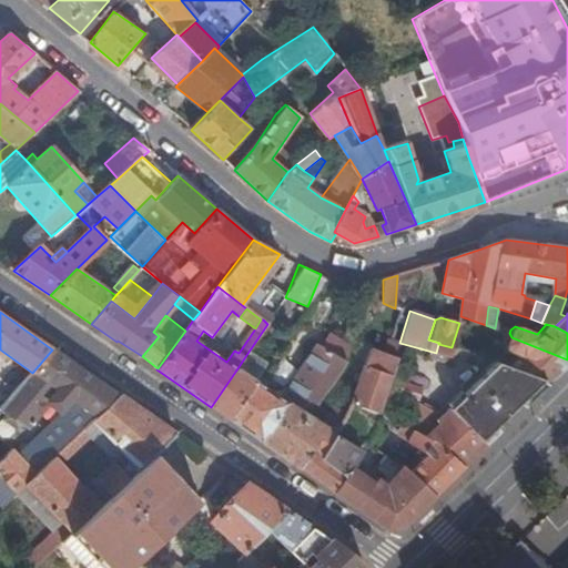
[(545,378),(551,381),(567,364),(567,359),(511,337),(507,341),(506,344),(508,350),(519,354),(509,365),(545,378)]
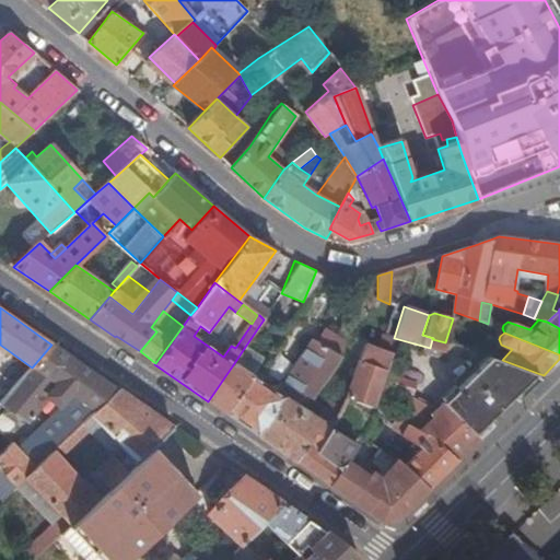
[(394,338),(387,336),(381,350),(393,354),(398,339),(394,338)]
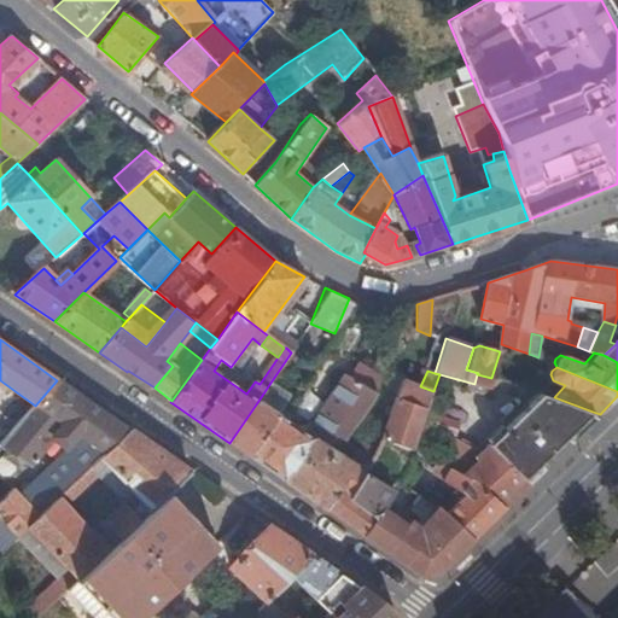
[(345,441),(375,395),(345,374),(318,417),(308,425),(293,425),(312,438),(324,444),(338,436),(345,441)]
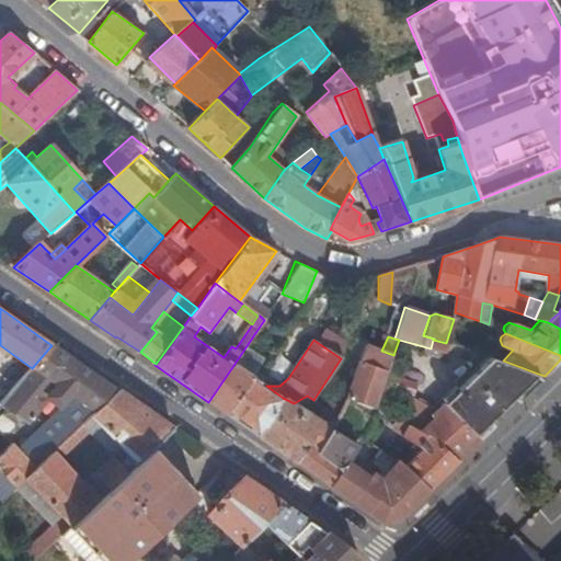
[(118,391),(52,345),(32,368),(0,404),(26,423),(58,385),(73,396),(95,412),(118,391)]
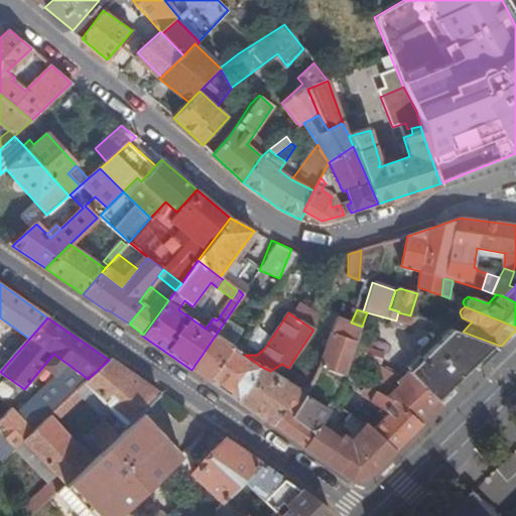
[(362,327),(351,323),(338,318),(332,333),(331,332),(318,366),(344,375),(362,327)]
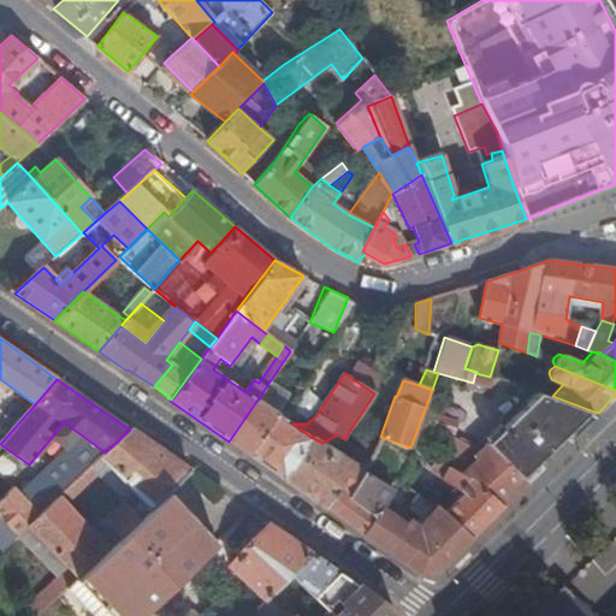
[(279,414),(291,397),(270,381),(258,400),(279,414)]
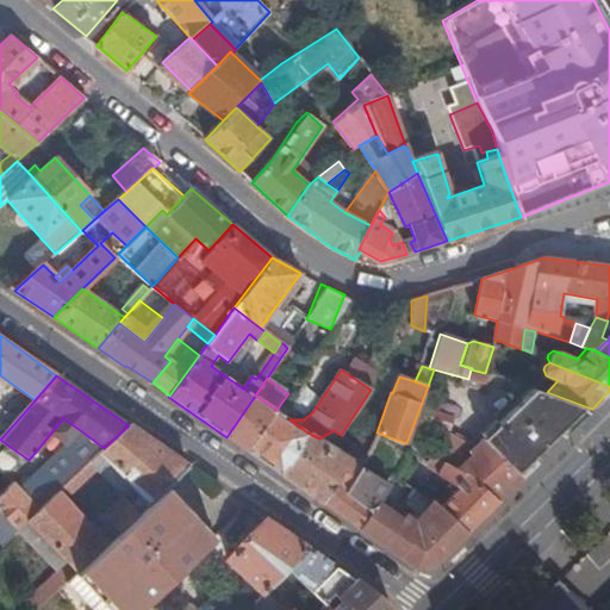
[(462,472),(462,473),(486,444),(515,474),(585,406),(547,392),(535,387),(483,439),(477,448),(462,472)]
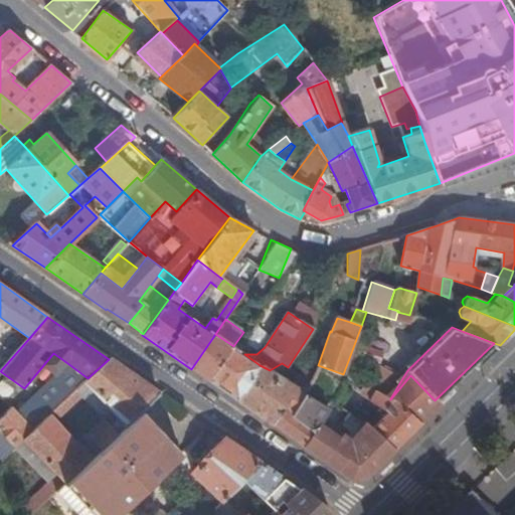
[(208,381),(233,346),(215,334),(191,369),(208,381)]
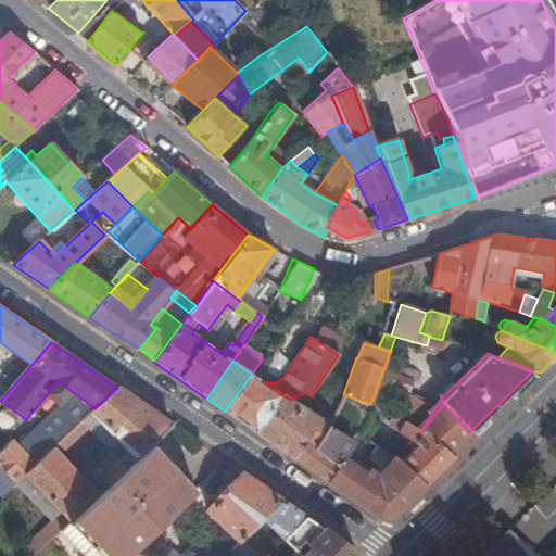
[(225,412),(255,432),(280,394),(264,382),(252,374),(225,412)]
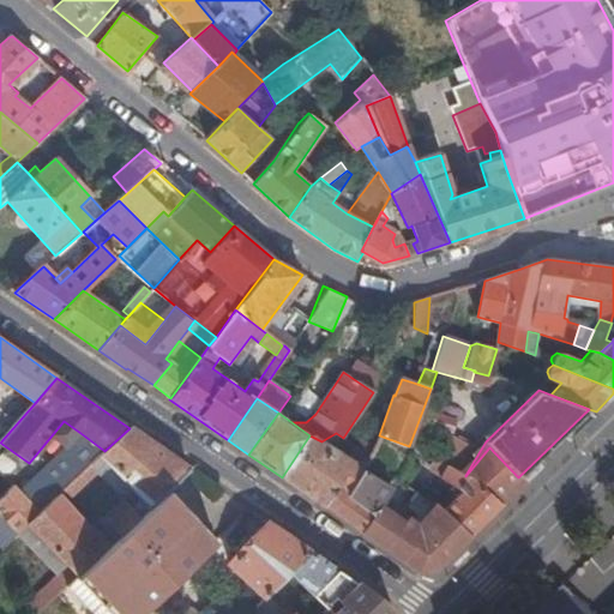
[(188,469),(130,428),(104,451),(101,455),(133,487),(150,506),(167,491),(188,469)]
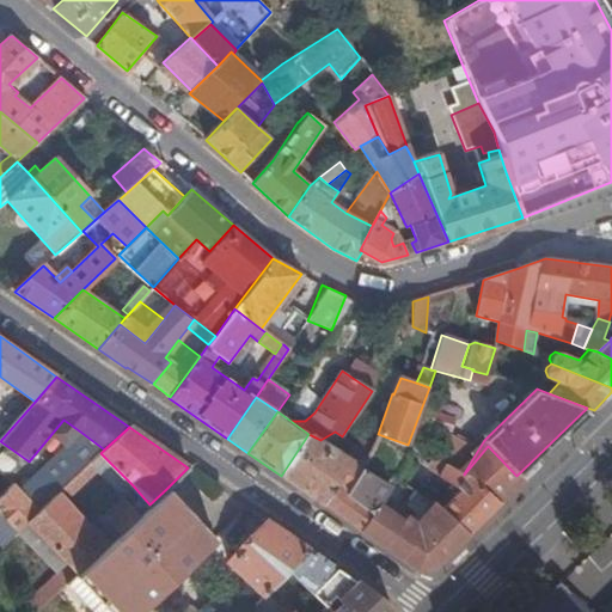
[(101,453),(104,450),(80,432),(40,470),(60,491),(90,464),(101,453)]
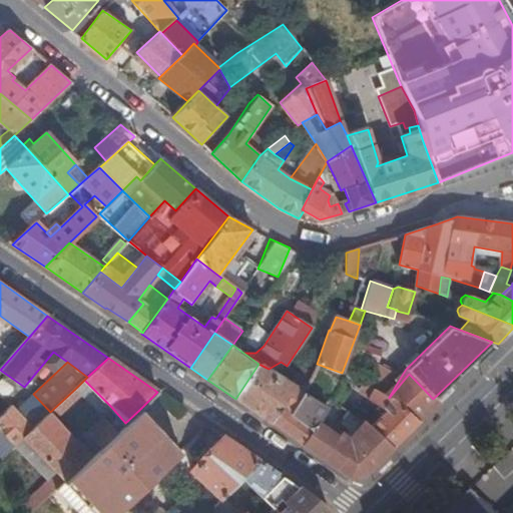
[(401,377),(379,362),(367,386),(373,389),(389,397),(401,377)]
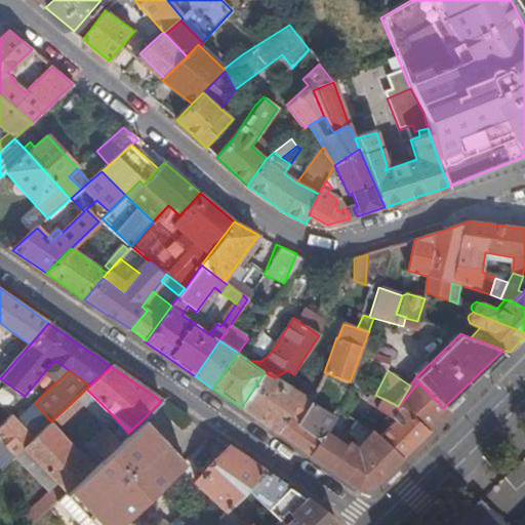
[(241,408),(309,454),(319,439),(297,422),(311,403),(300,395),(291,389),(275,377),(265,372),(241,408)]
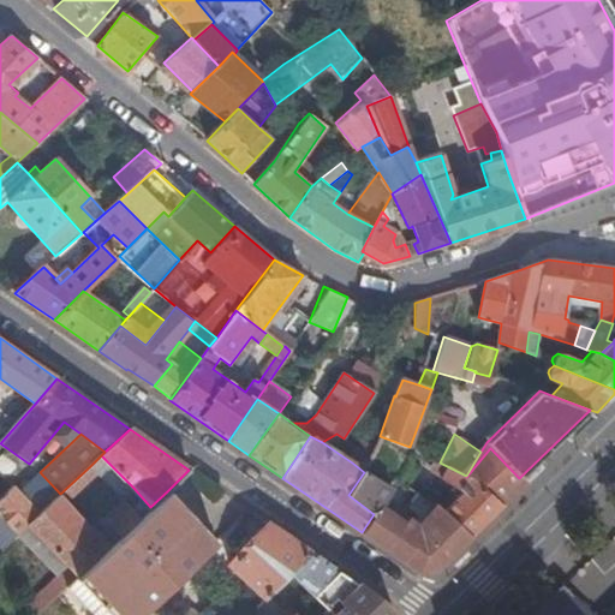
[(376,446),(364,472),(388,487),(390,488),(405,458),(411,448),(410,447),(380,436),(376,446)]
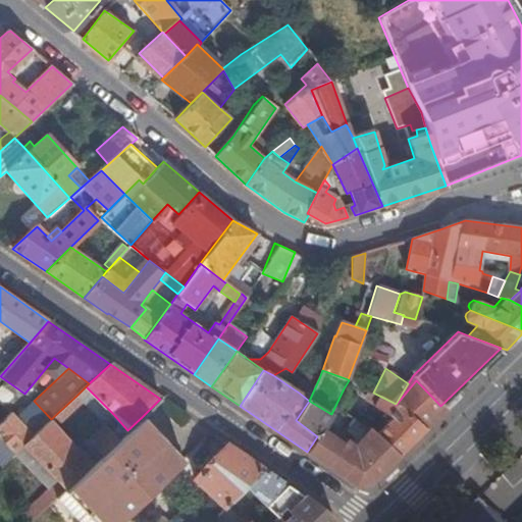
[(299,393),(309,401),(319,378),(309,373),(299,393)]
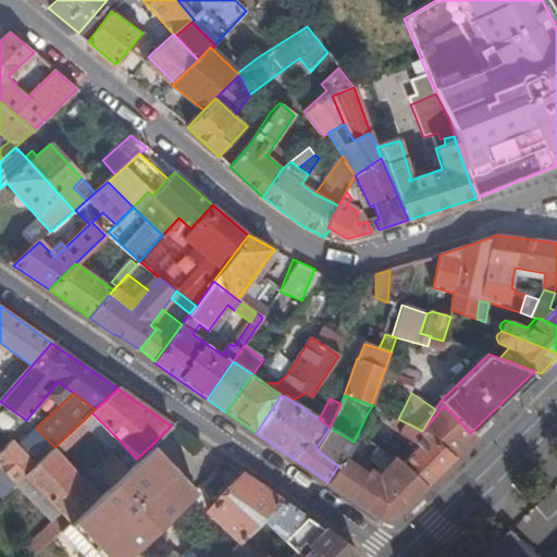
[(381,410),(372,406),(367,415),(376,420),(378,418),(381,410)]
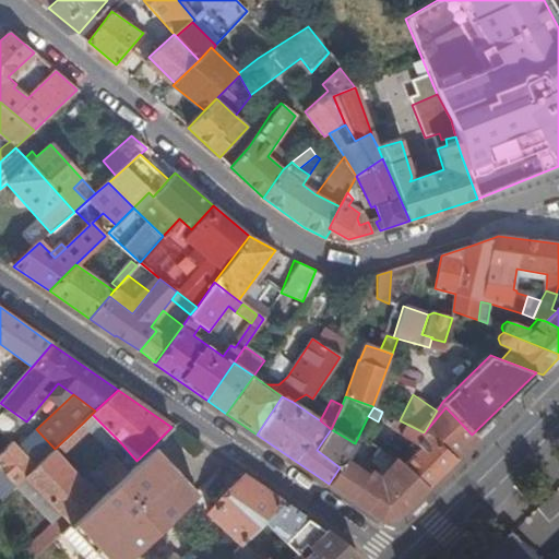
[(430,437),(456,459),(476,439),(472,435),(445,407),(424,433),(430,437)]
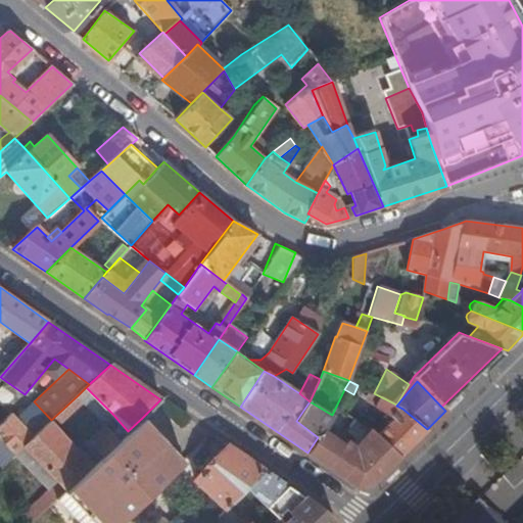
[(373,393),(358,385),(354,392),(365,397),(365,396),(370,398),(373,393)]
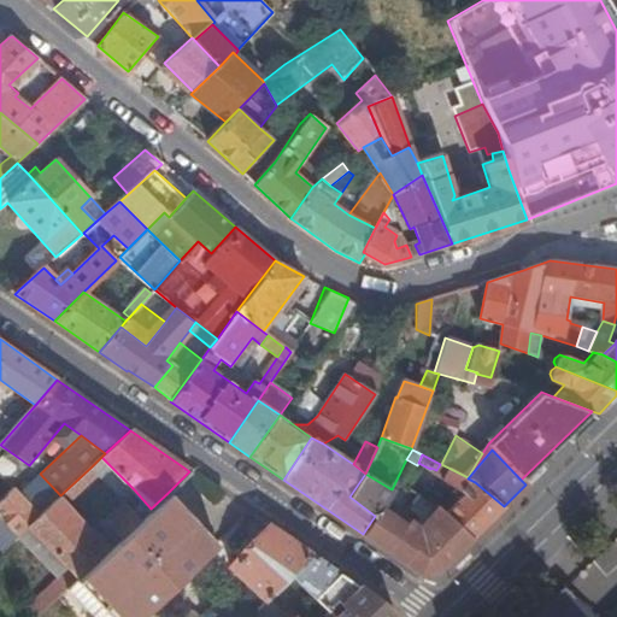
[(134,489),(101,457),(90,468),(60,495),(58,498),(66,507),(99,477),(123,503),(139,519),(151,509),(134,489)]
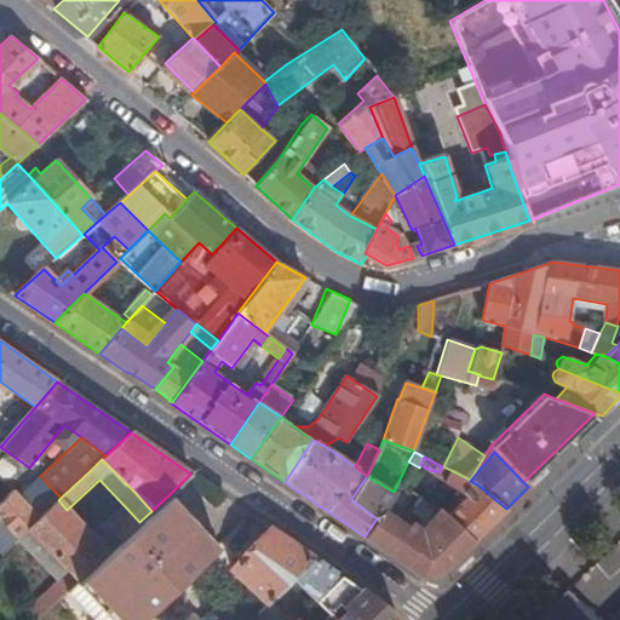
[(475,540),(506,509),(477,484),(470,481),(470,480),(451,470),(443,482),(466,497),(446,517),(475,540)]
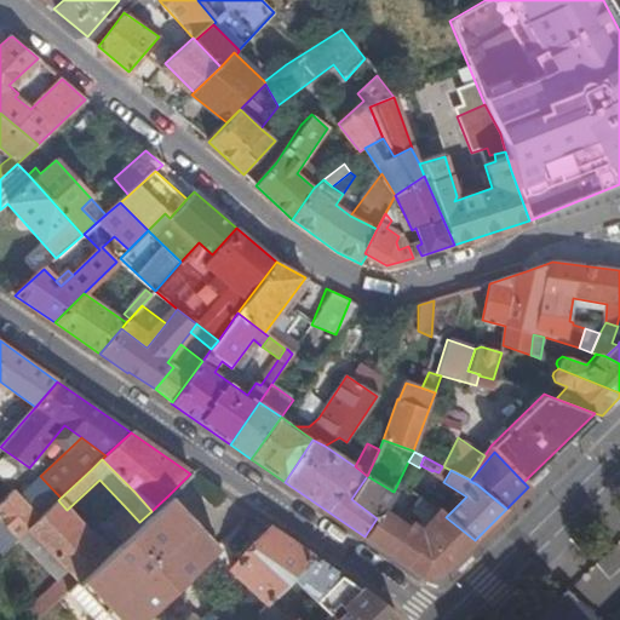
[(58,500),(61,498),(40,476),(24,492),(18,486),(0,504),(0,555),(15,541),(28,529),(58,500)]
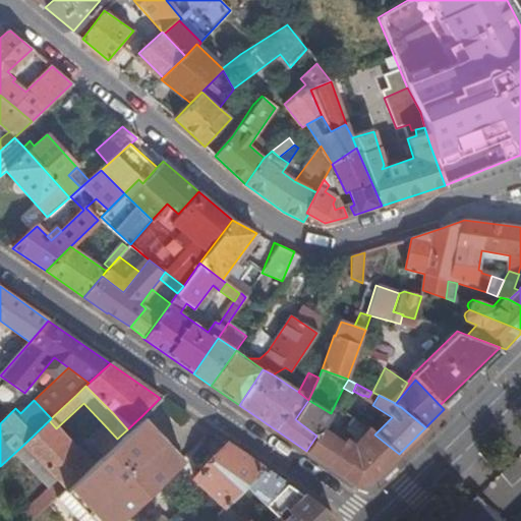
[(367,483),(399,454),(374,435),(367,428),(352,419),(345,432),(358,443),(354,448),(345,440),(342,444),(322,429),(331,413),(329,412),(308,400),(295,419),(316,436),(306,451),(353,484),(367,483)]
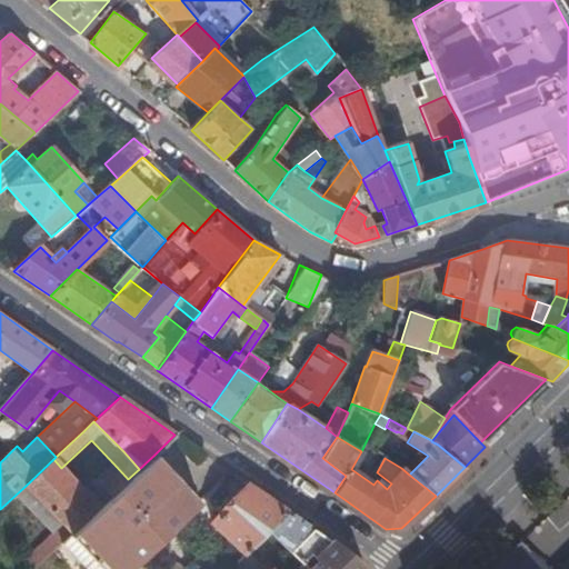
[(127,568),(199,501),(155,455),(139,469),(128,479),(108,498),(98,508),(71,533),(61,542),(86,568),(127,568)]
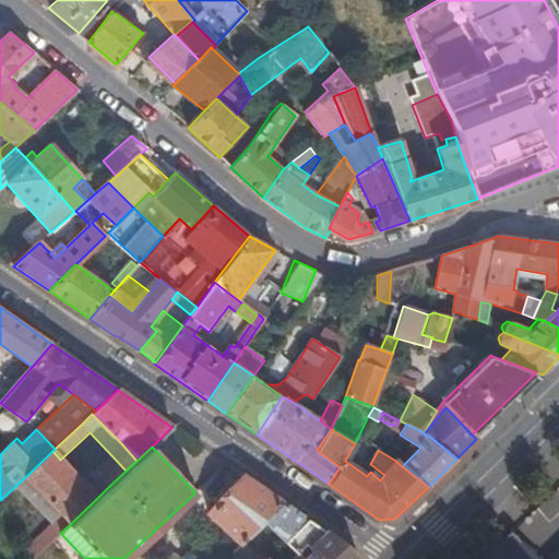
[(52,451),(25,477),(62,515),(70,524),(96,499),(60,460),(52,451)]
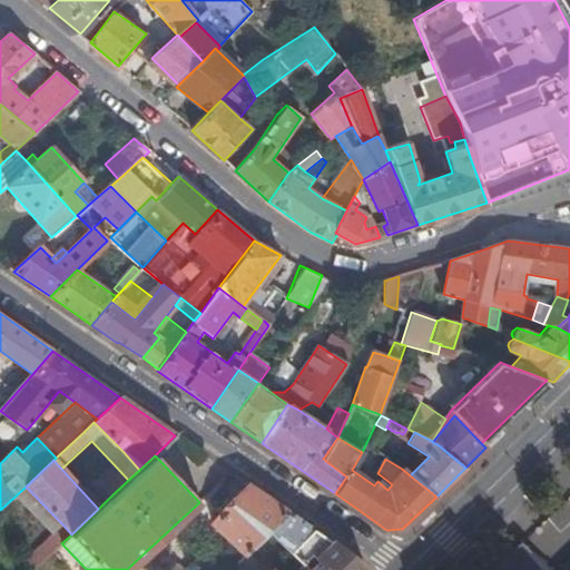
[(108,499),(128,480),(114,464),(96,480),(106,491),(102,494),(108,499)]
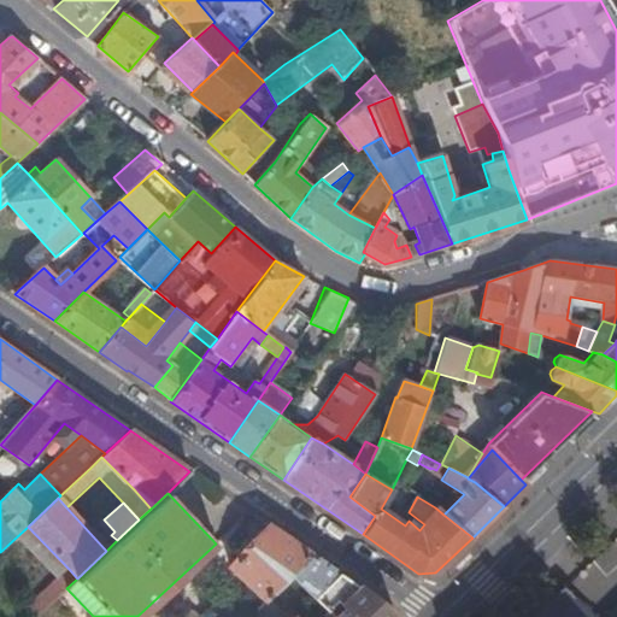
[(309,554),(268,526),(230,566),(266,601),(291,575),(309,554)]
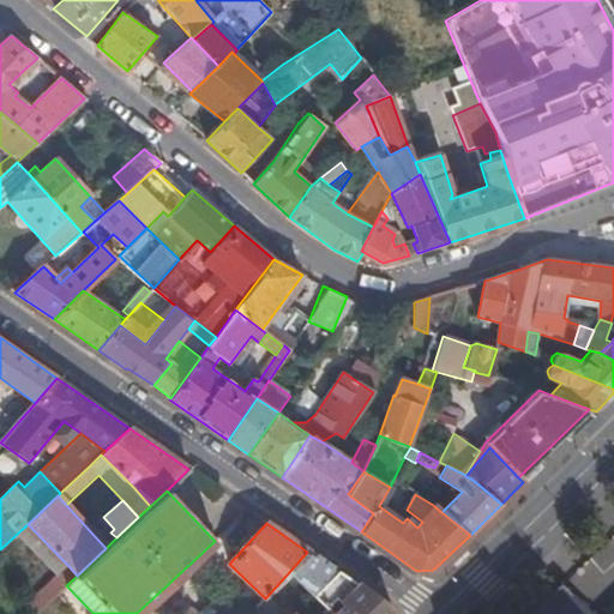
[(28,524),(14,536),(54,578),(68,566),(28,524)]
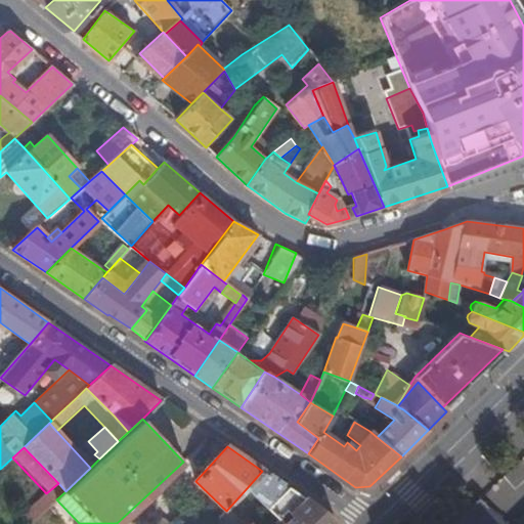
[(287,487),(262,471),(247,488),(267,509),(268,509),(287,487)]
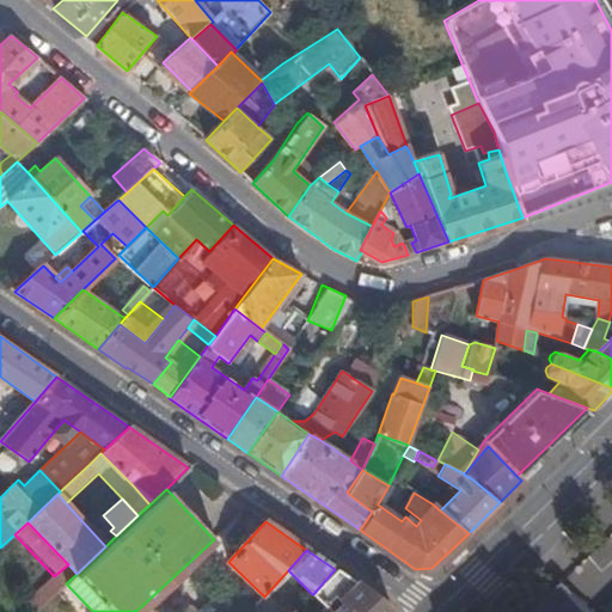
[(29,601),(37,611),(66,583),(77,574),(68,564),(54,576),(29,601)]
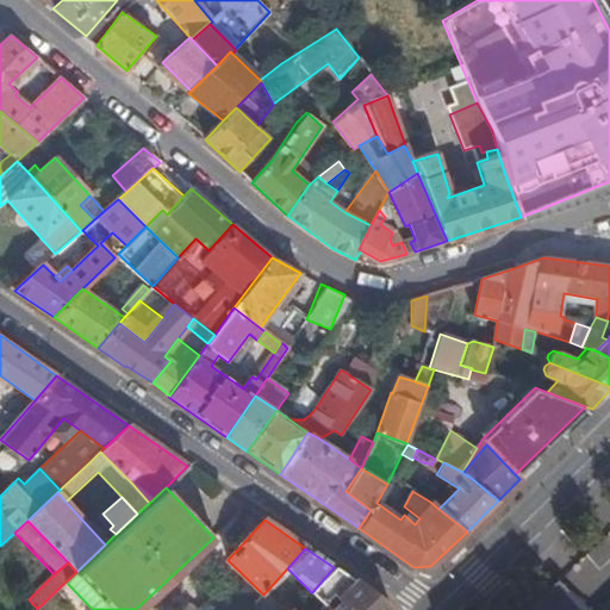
[(384,609),(388,605),(334,567),(312,592),(323,603),(332,595),(340,603),(330,609),(384,609)]
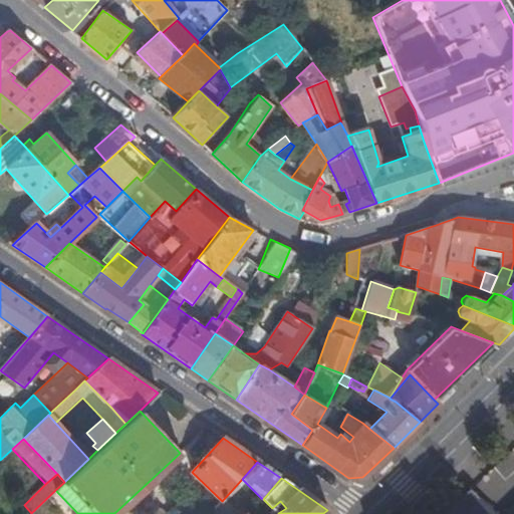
[(491,513),(465,487),(436,513),(491,513)]
